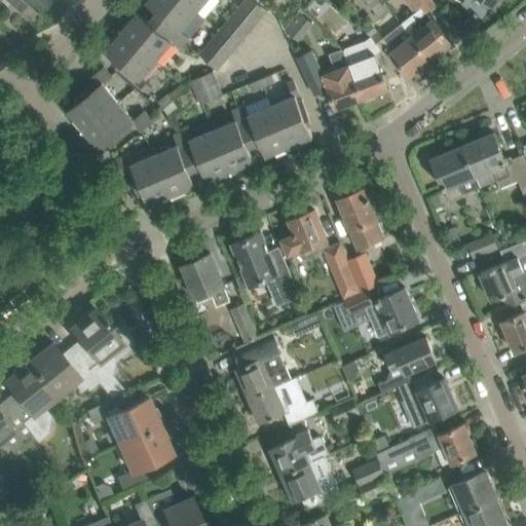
[(6,0),(14,7),(21,0),(24,0),(38,12),(48,0),(6,0)]
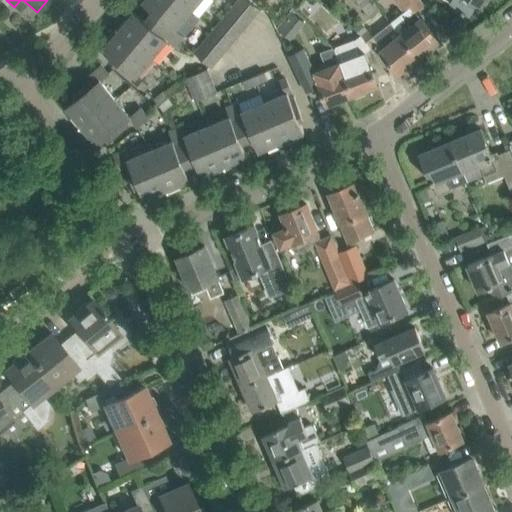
[(176,30),(191,12),(177,0),(144,0),(142,3),(153,12),(145,21),(134,12),(118,31),(152,58),(167,41),(175,48),(184,37),(176,30)]
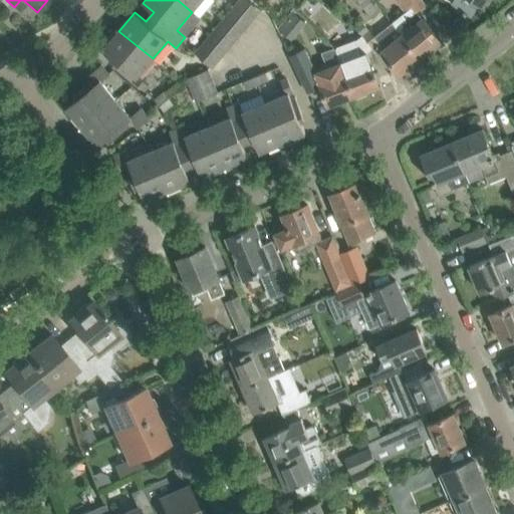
[(178,0),(192,12),(201,0),(215,0),(216,1),(216,0),(178,0)]
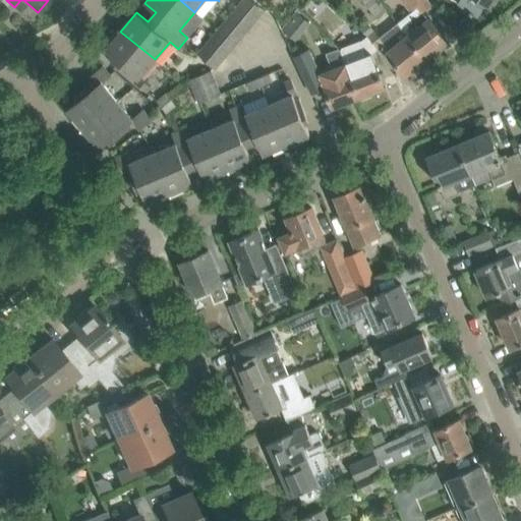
[(248,0),(243,0),(237,8),(254,22),(266,10),(253,3),(248,0)]
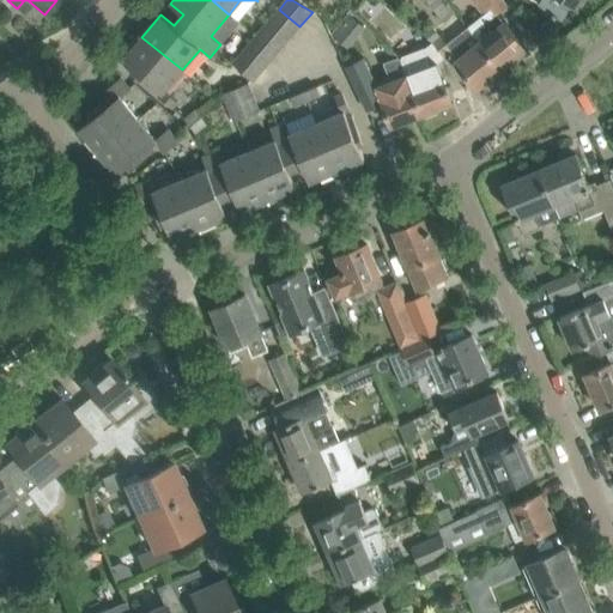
[(313,12),(321,0),(299,0),(298,4),(313,12)]
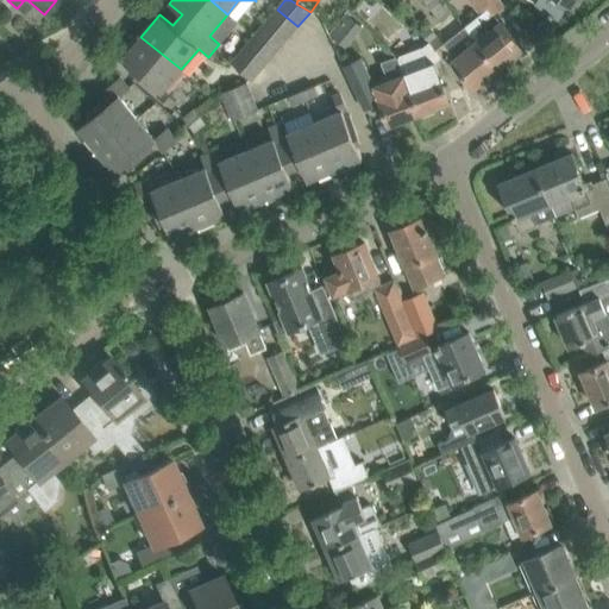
[(336,0),(333,4),(345,13),(355,0),(336,0)]
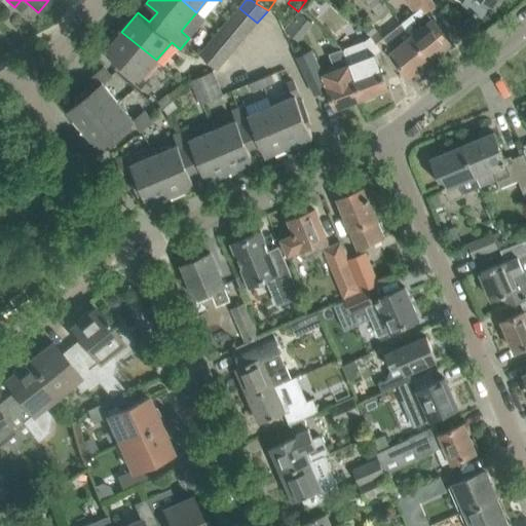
[(323,0),(315,4),(320,12),(330,6),(326,0),(323,0)]
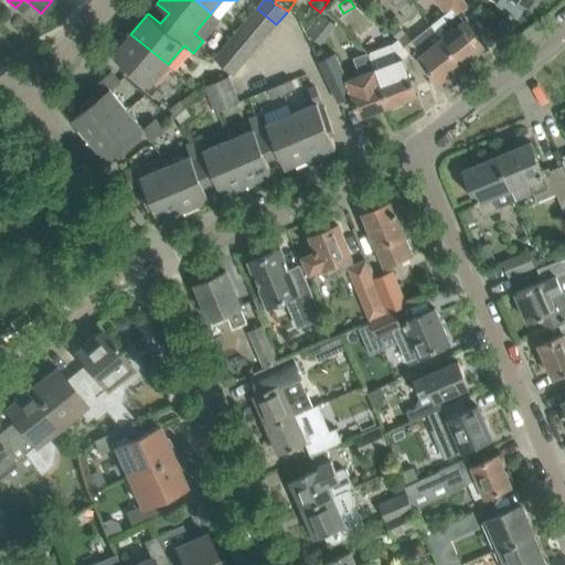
[(391,0),(408,20),(419,10),(409,0),(391,0)]
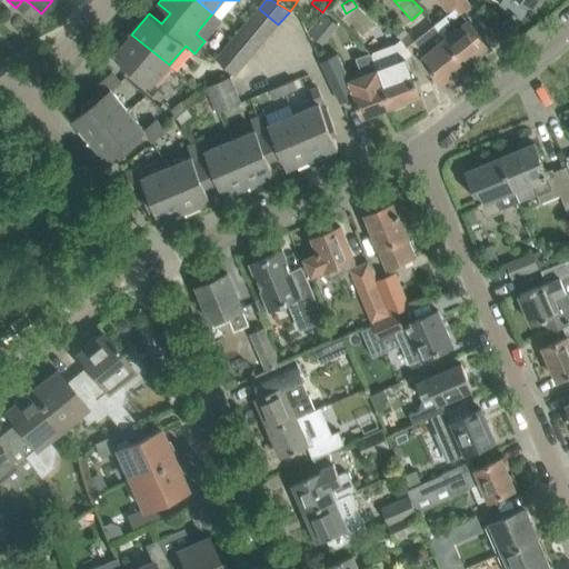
[(436,0),(447,13),(433,25),(466,65),(488,47),(461,12),(471,6),(467,0),(436,0)]
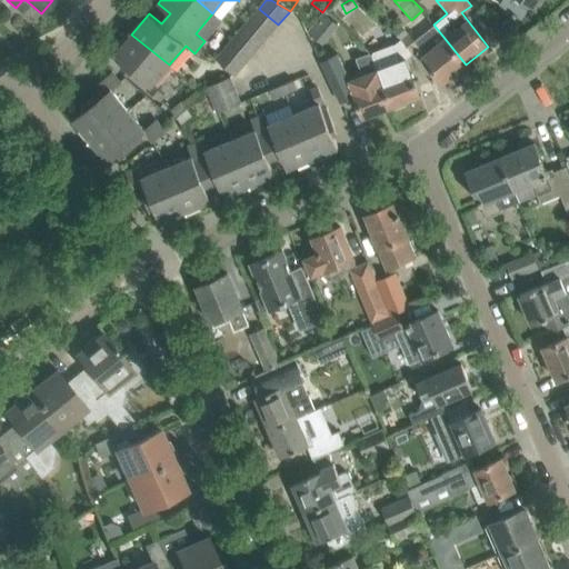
[(502,0),(499,5),(512,13),(512,15),(516,18),(517,17),(521,20),(528,10),(531,11),(539,0),(502,0)]
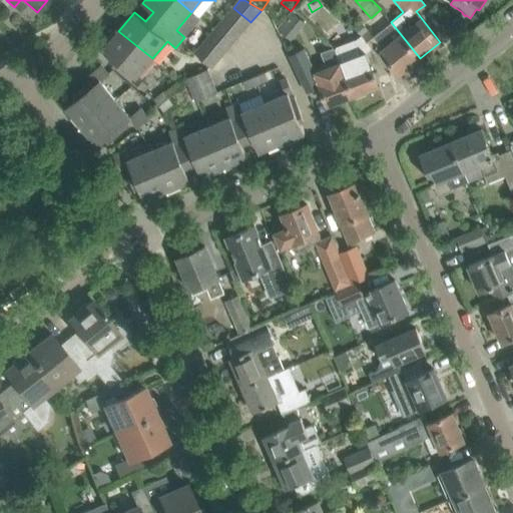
[(250,22),(233,8),(225,17),(242,31),(250,22)]
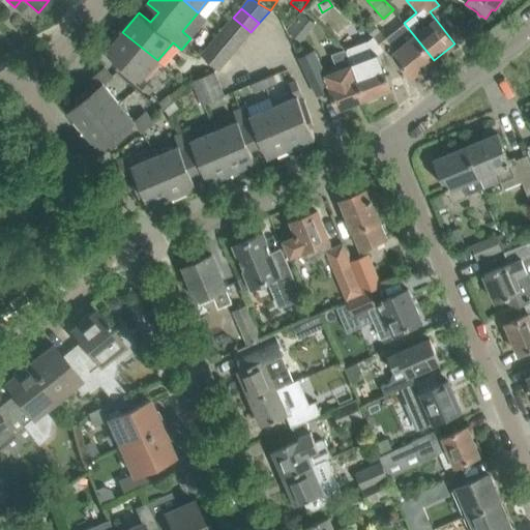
[(294,22),(287,31),(291,34),(306,17),(302,13),(294,22)]
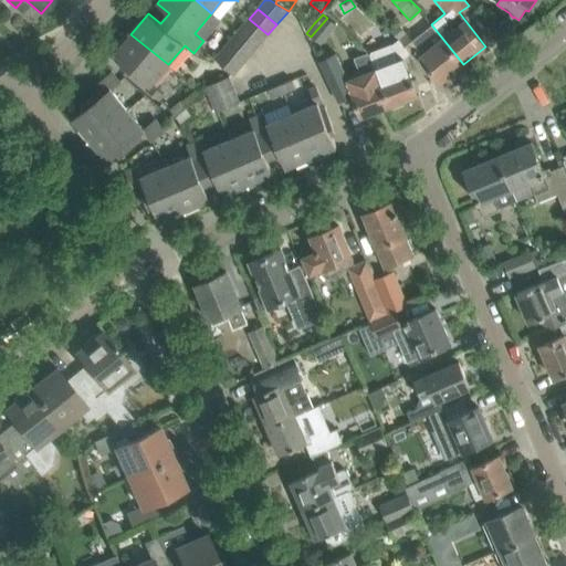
[(260,45),(268,34),(249,19),(240,29),(260,45)]
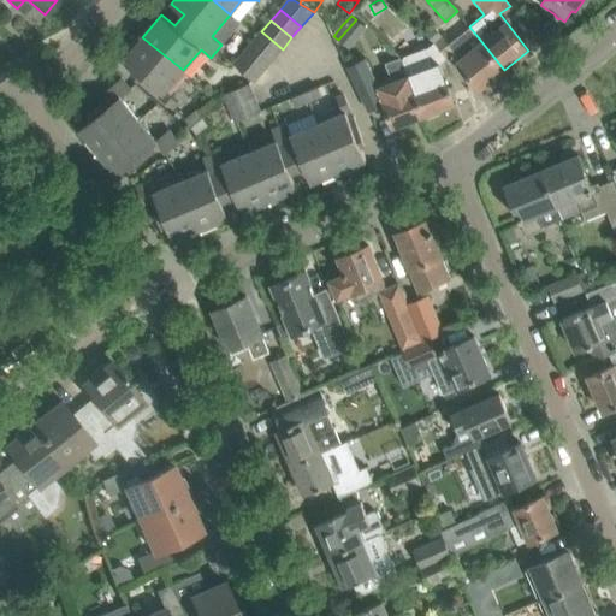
[(425,33),(430,40),(433,43),(445,58),(450,54),(452,57),(454,57),(479,89),(504,70),(469,27),(448,45),(440,36),(433,25),(425,33)]
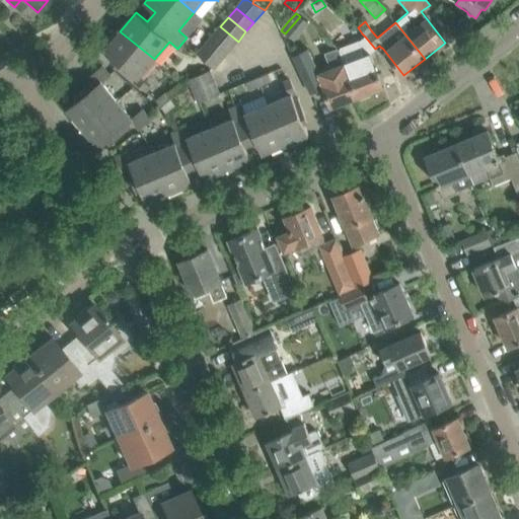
[(220,26),(212,35),(230,51),(238,42),(220,26)]
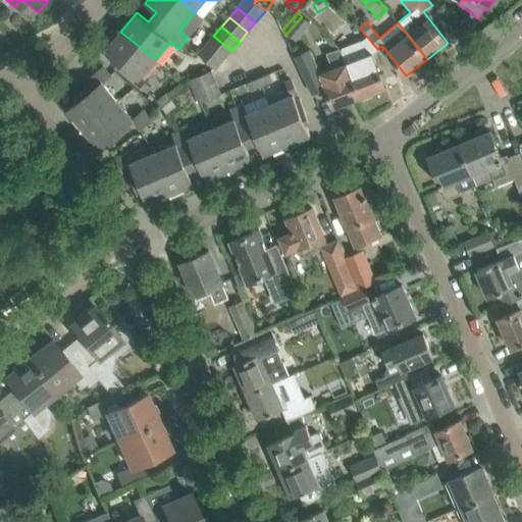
[(115,60),(112,63),(126,75),(129,72),(138,80),(140,77),(155,59),(120,32),(104,51),(115,60)]
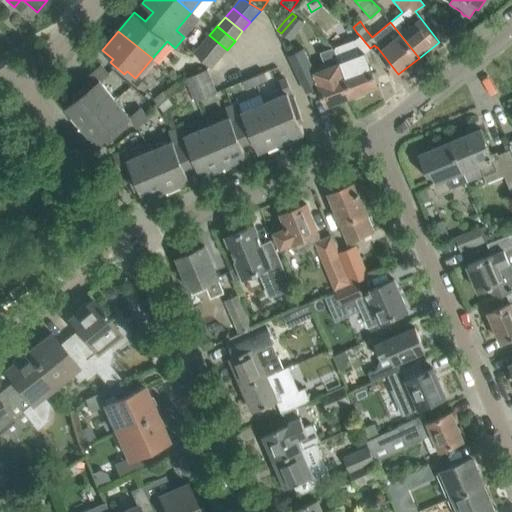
[(355,42),(335,49),(352,96),(378,87),(365,52),(370,48),(360,36),(357,33),(359,36),(354,40),(355,42)]
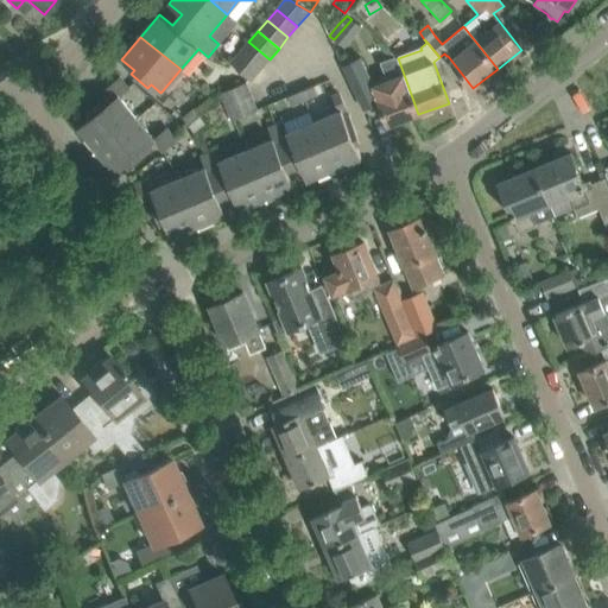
[(260,70),(270,59),(248,42),(240,52),(260,70)]
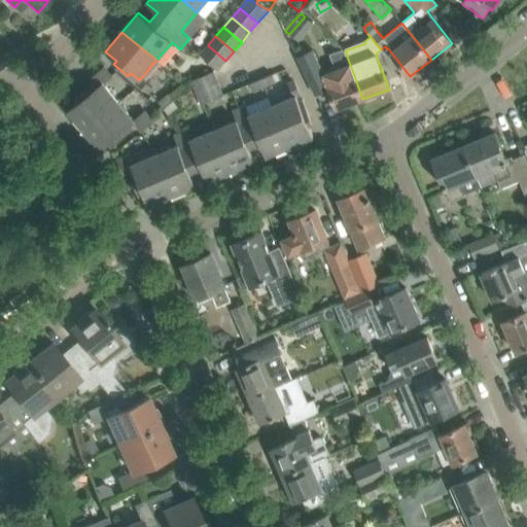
[(225,61),(208,45),(200,56),(217,71),(225,61)]
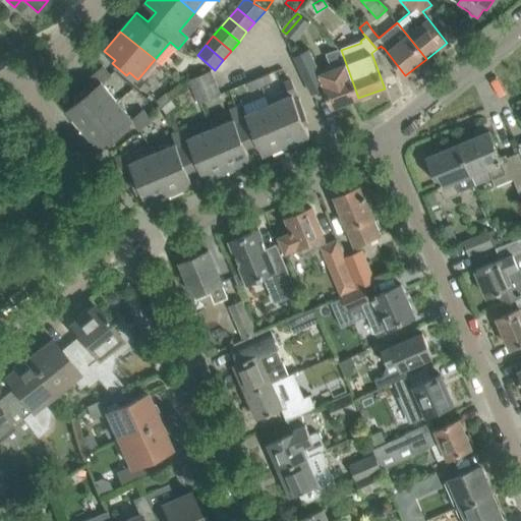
[(308,50),(294,56),(306,82),(321,77),(333,108),(358,98),(341,50),(326,55),(331,67),(320,71),(308,50)]
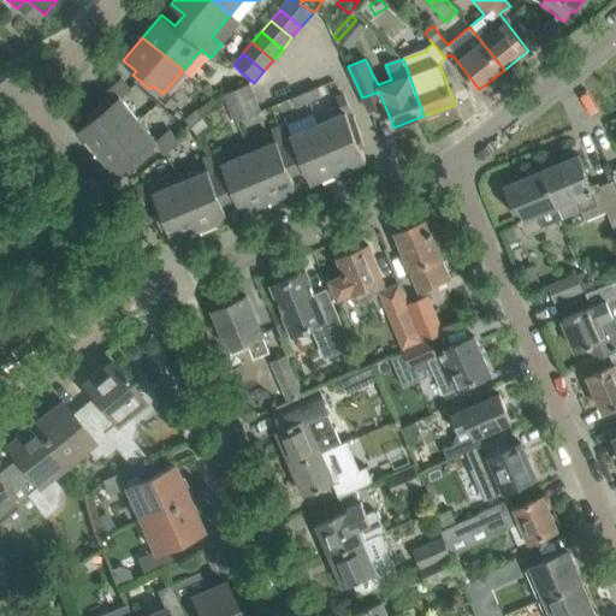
[(120,78),(113,83),(125,98),(131,92),(120,78)]
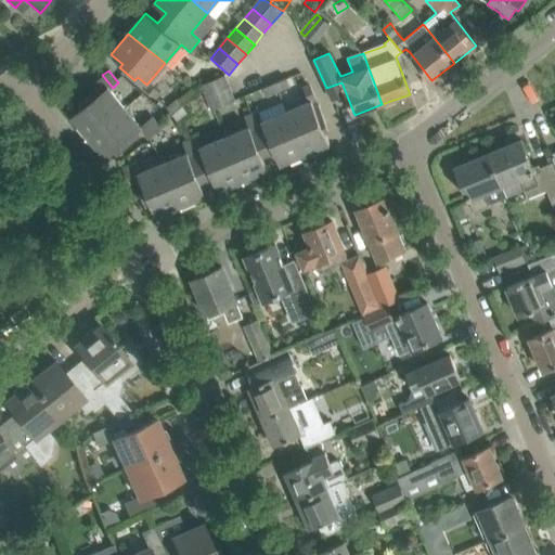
[(111,89),(113,88),(102,75),(94,82),(99,88),(80,103),(84,106),(72,116),(88,137),(125,107),(111,89)]
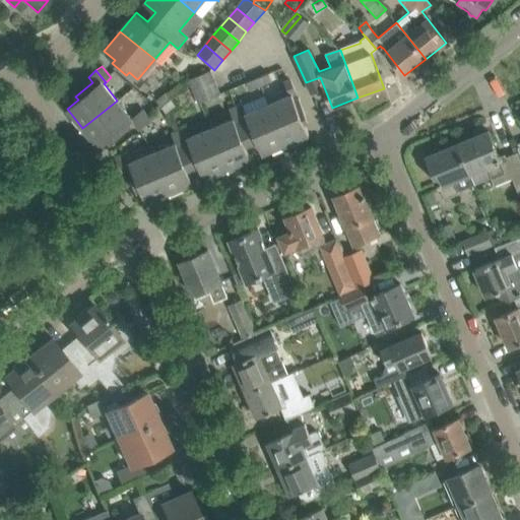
[(189,81),(194,92),(216,83),(211,71),(189,81)]
